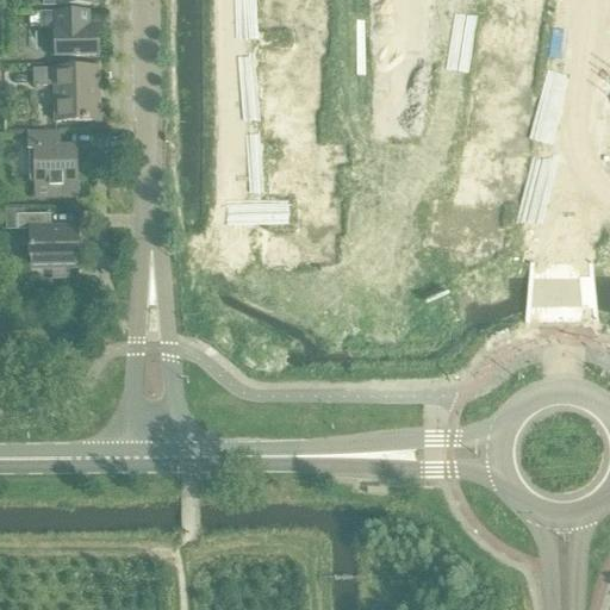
[(327,0),(261,0),(262,27),(298,27),(298,43),(328,42),(327,0)]
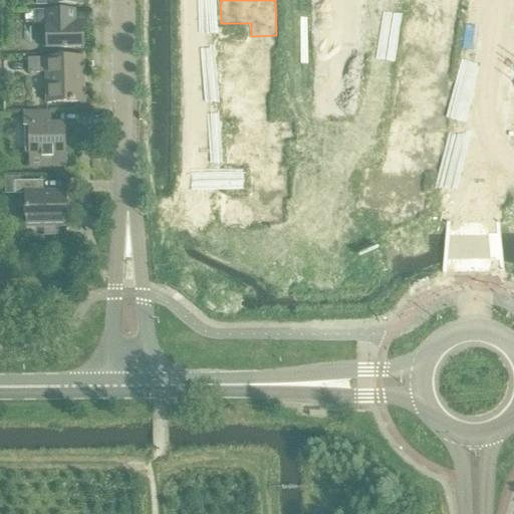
[(380,0),(367,0),(368,12),(368,13),(378,15),(380,0)]
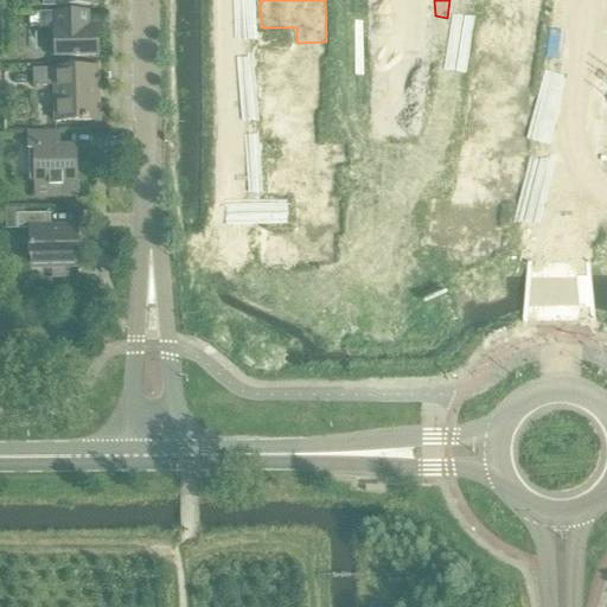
[(480,21),(480,23),(537,31),(542,0),(489,0),(486,23),(480,21)]
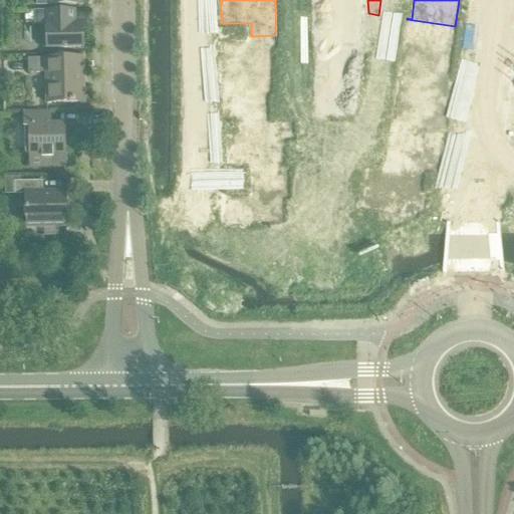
[(65,11),(33,11),(33,24),(46,24),(47,49),(83,48),(82,22),(75,22),(74,10),(65,11)]
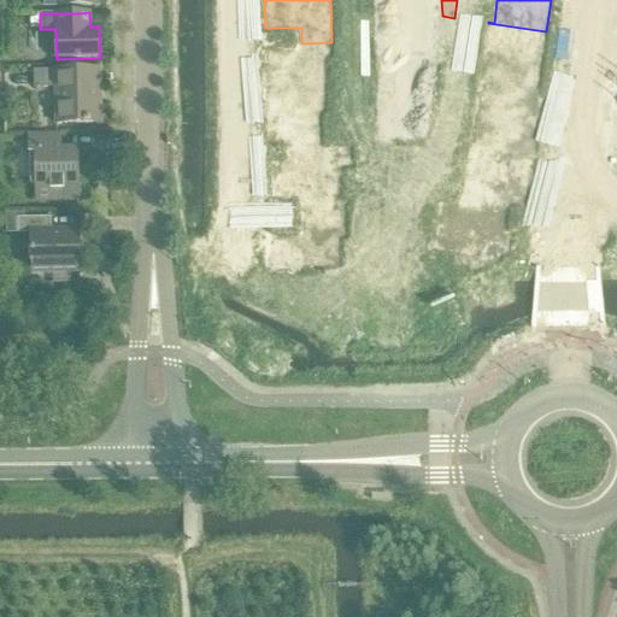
[(442,16),(440,28),(452,30),(454,18),(442,16)]
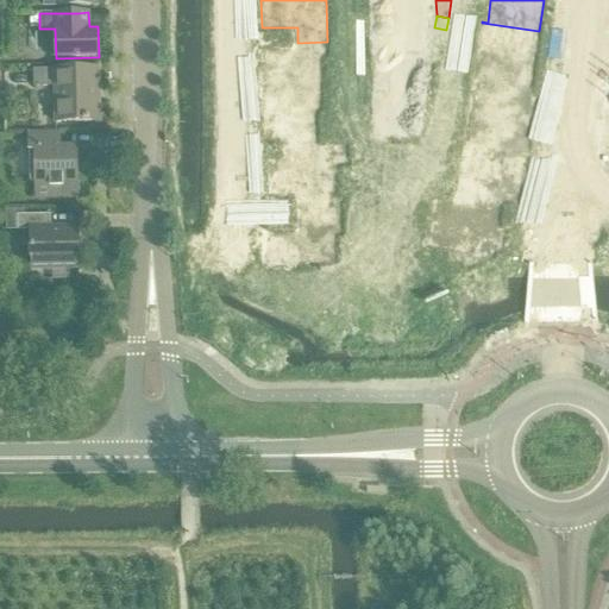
[(482,23),(477,56),(534,66),(539,31),(482,23)]
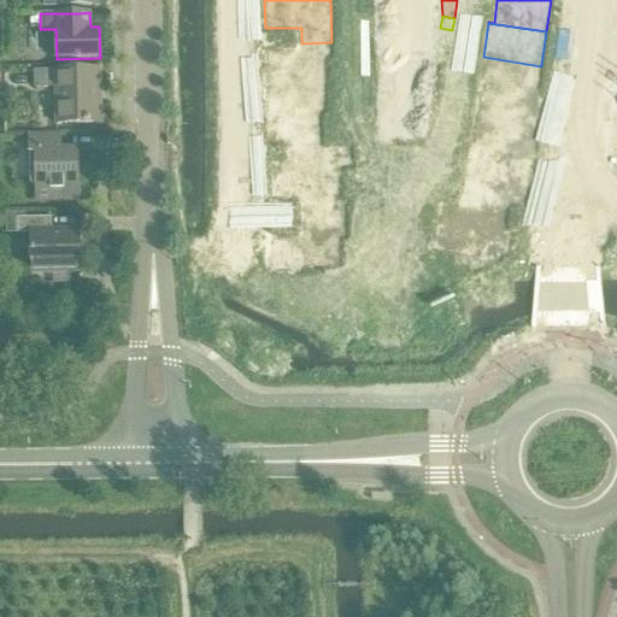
[(372,35),(344,35),(344,50),(372,50),(372,35)]
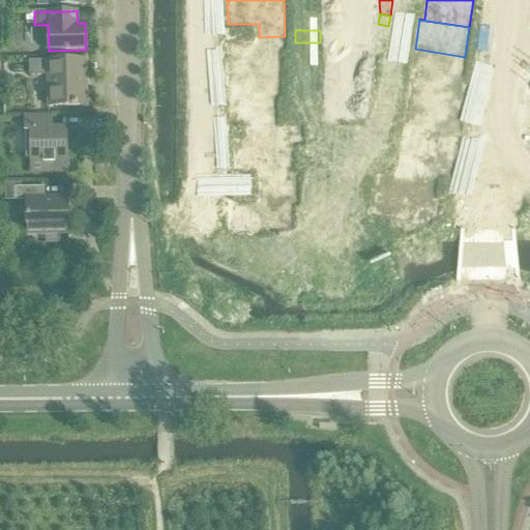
[(277,45),(226,46),(227,71),(278,70),(277,45)]
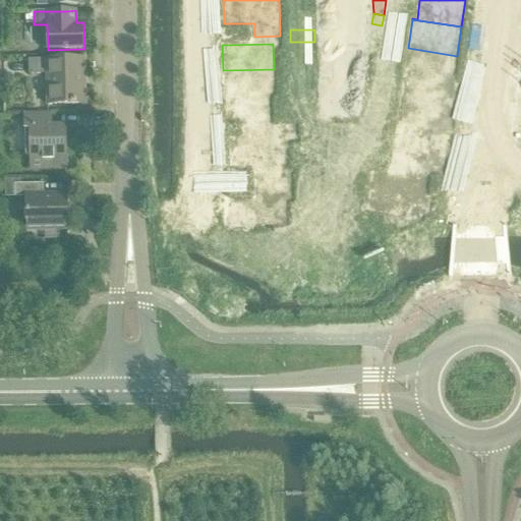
[(408,48),(404,77),(457,85),(458,84),(453,83),(457,56),(408,48)]
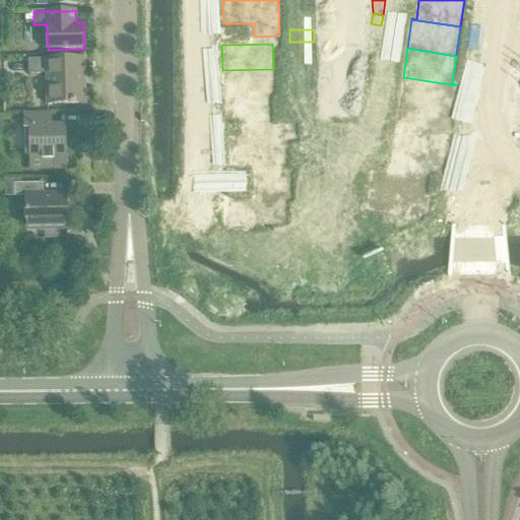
[(311,56),(302,56),(303,68),(311,68),(311,56)]
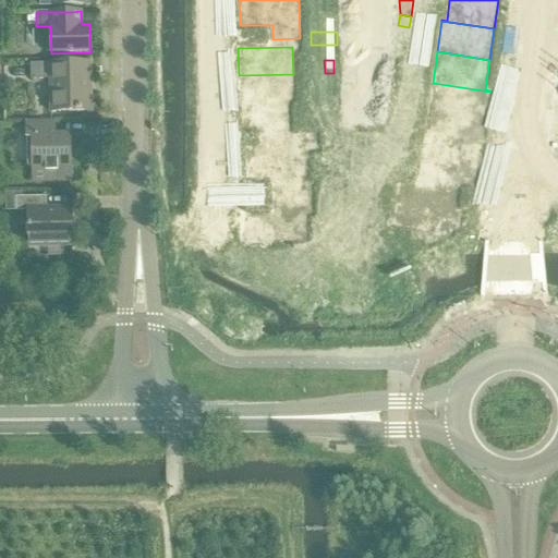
[(91,63),(31,64),(31,81),(49,81),(50,113),(92,112),(91,63)]
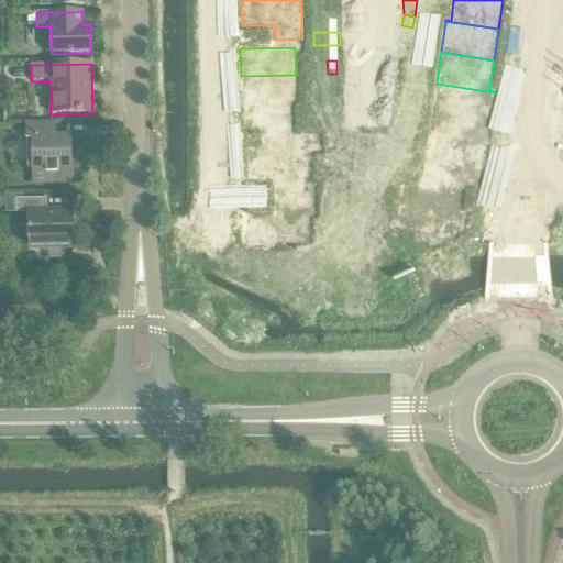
[(337,74),(328,74),(328,87),(337,87),(337,74)]
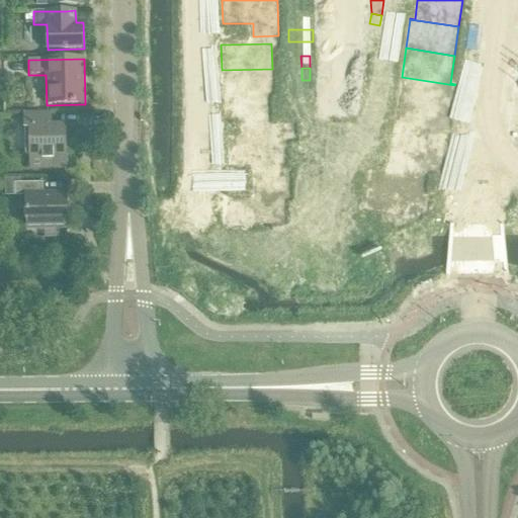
[(272,69),(222,70),(222,94),(272,93),(272,69)]
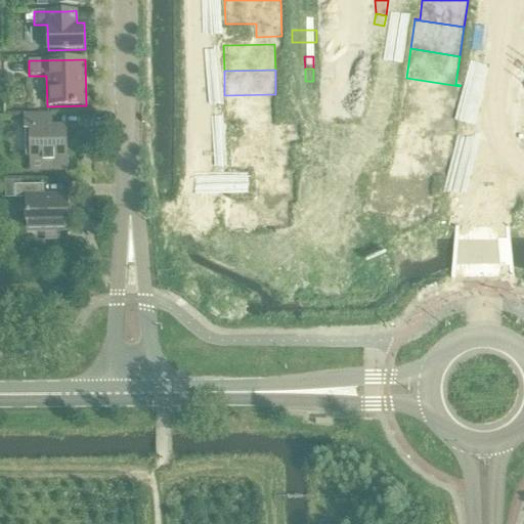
[(406,78),(401,106),(455,115),(460,86),(406,78)]
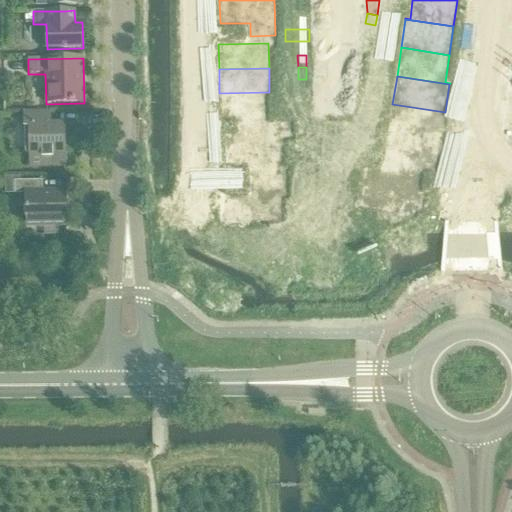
[(306,91),(298,91),(298,103),(307,103),(306,91)]
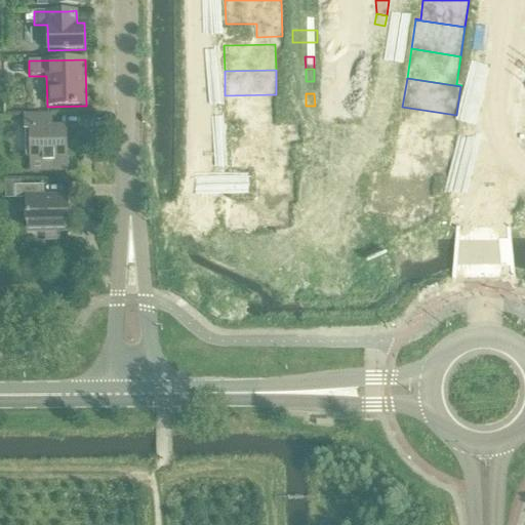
[(276,94),(225,95),(226,121),(272,120),(272,95),(276,95),(276,94)]
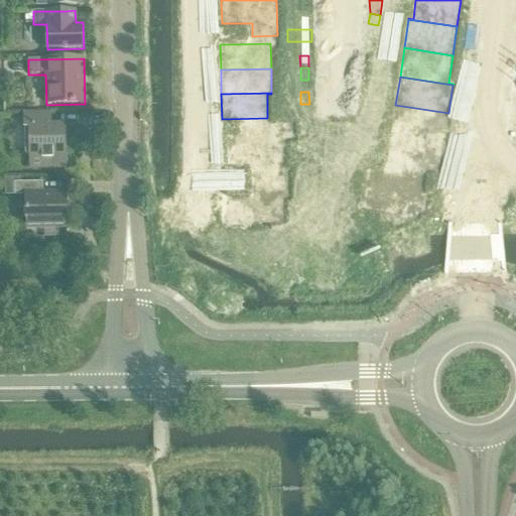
[(395,105),(391,134),(444,142),(448,113),(395,105)]
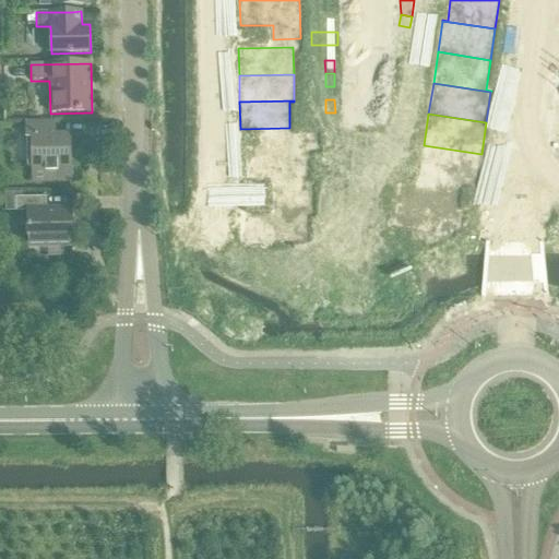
[(54,123),(26,123),(26,167),(32,167),(32,182),(71,181),(70,167),(70,137),(54,137),(54,123)]
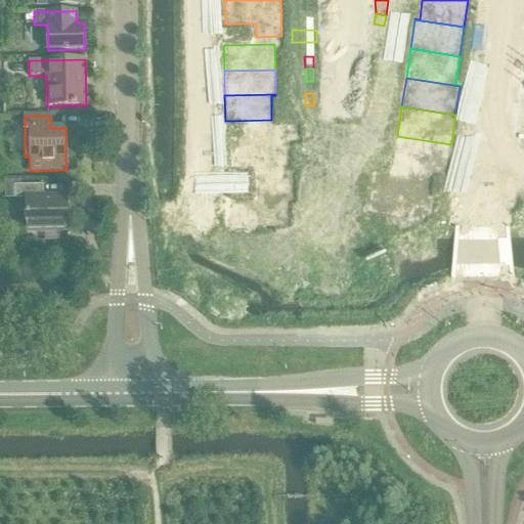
[(363,118),(361,127),(374,129),(376,118),(363,118)]
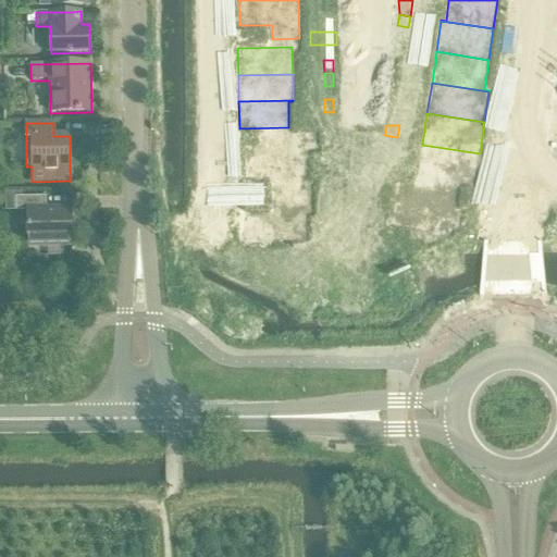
[(279,150),(246,150),(247,178),(306,177),(306,151),(317,150),(317,135),(279,136),(279,150)]
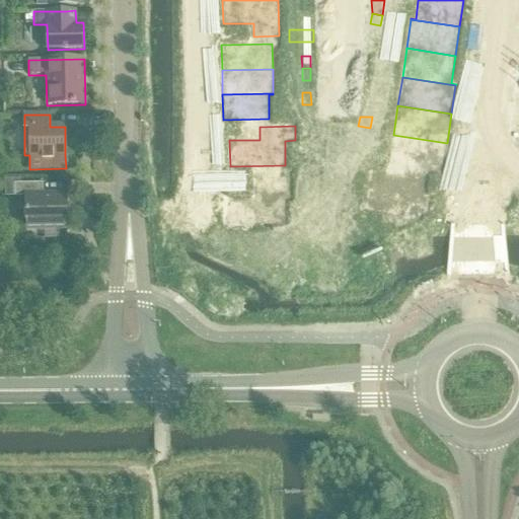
[(393,135),(389,164),(442,172),(447,143),(393,135)]
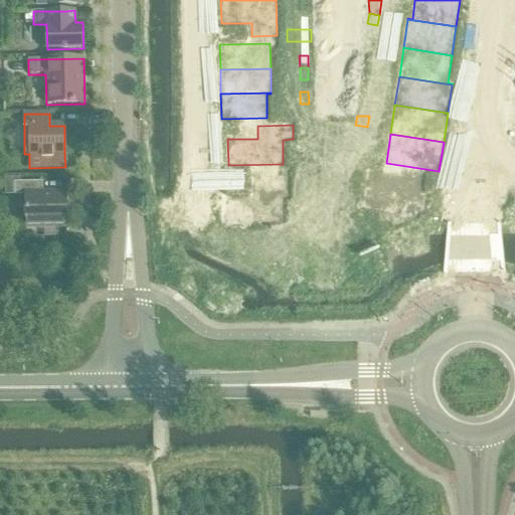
[(368,170),(362,208),(383,211),(382,220),(403,223),(404,214),(416,216),(417,210),(422,211),(424,197),(419,196),(420,190),(391,186),(393,173),(368,170)]
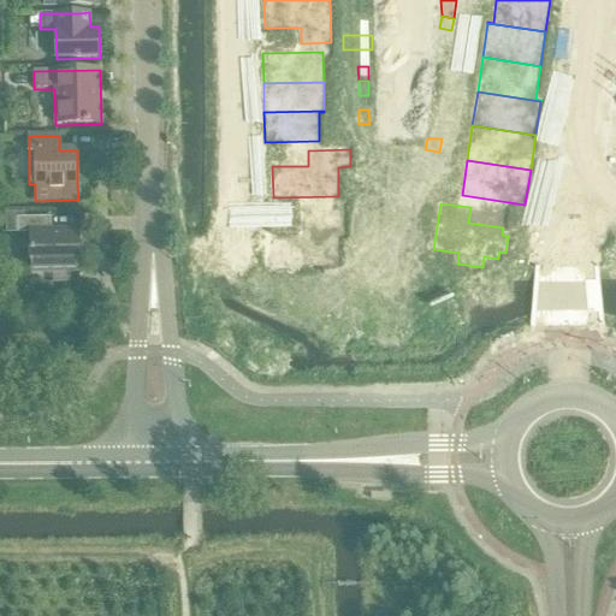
[(390,213),(371,213),(371,229),(390,229),(390,213)]
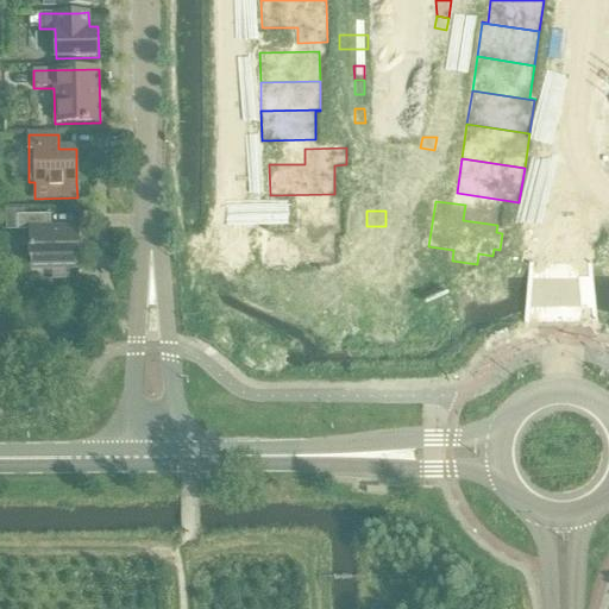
[(50,215),(17,215),(17,232),(30,231),(31,268),(79,268),(77,230),(50,230),(50,215)]
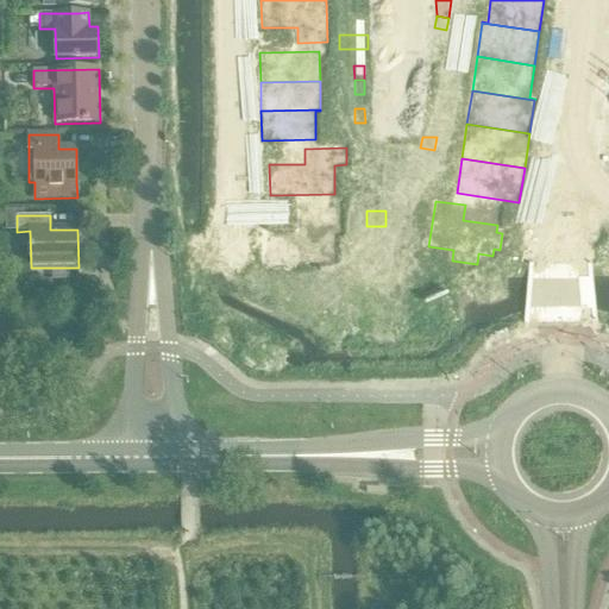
[(299,233),(263,234),(264,265),(336,264),(334,234),(340,234),(340,218),(299,218),(299,233)]
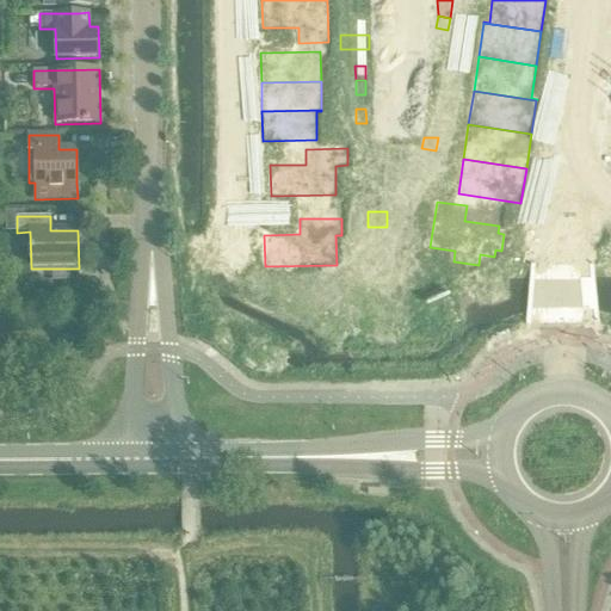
[(411,235),(389,233),(390,272),(405,272),(411,235)]
